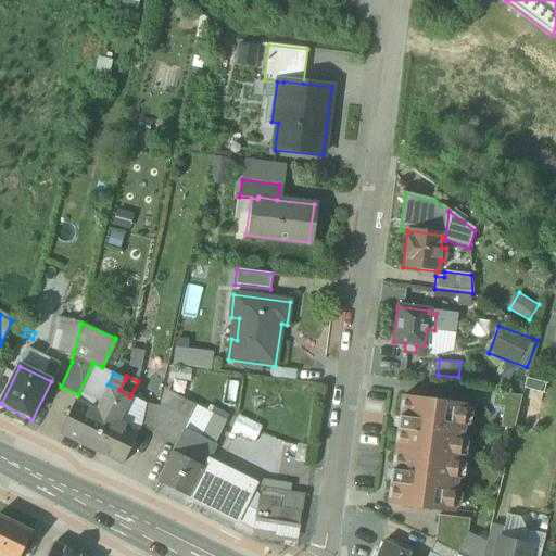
[(96,411),(76,401),(71,412),(66,409),(63,417),(67,419),(60,433),(91,449),(119,390),(108,384),(96,411)]
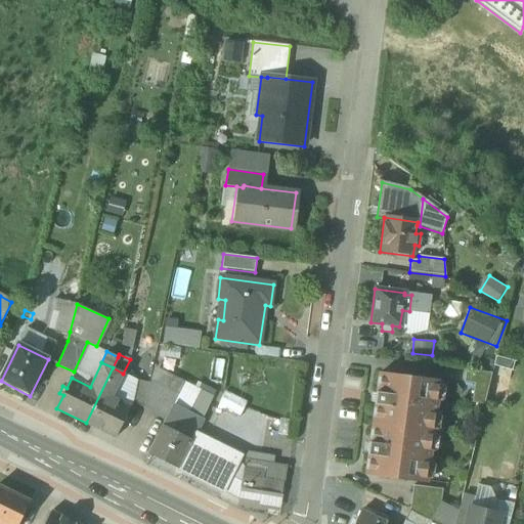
[(113,367),(86,423),(115,438),(130,406),(112,397),(123,374),(113,367)]
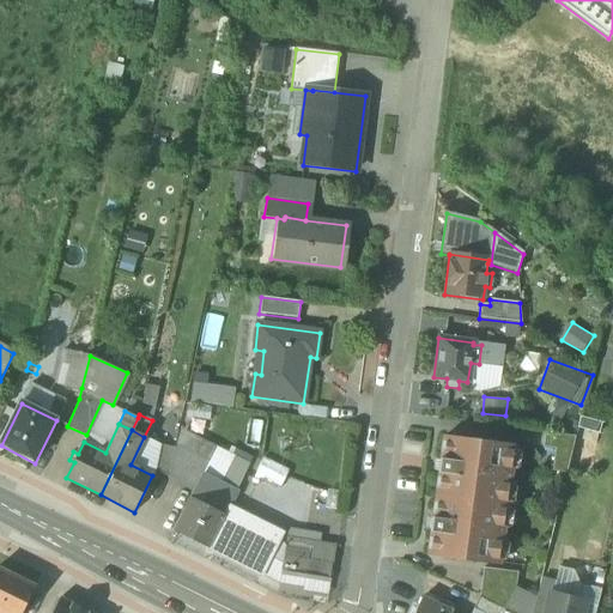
[(575,437),(545,434),(544,449),(556,450),(552,472),(566,474),(575,437)]
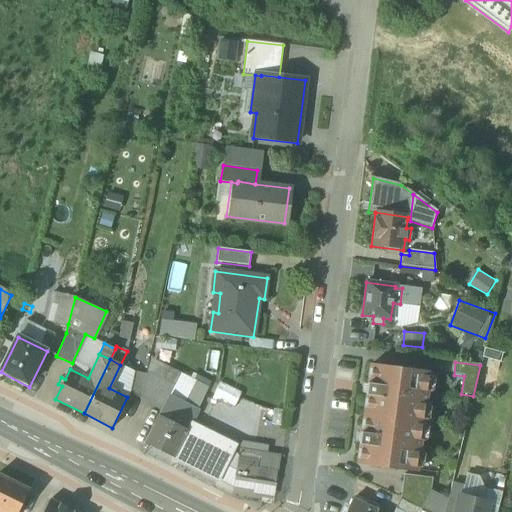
[(429,373),(372,365),(369,384),(367,384),(366,396),(367,396),(365,415),(422,423),(429,373)]
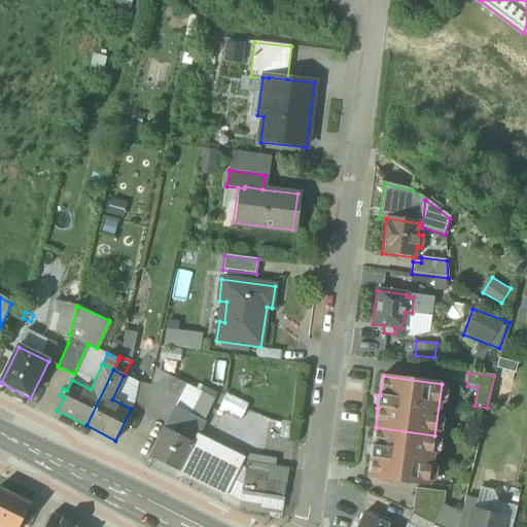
[(150,388),(138,381),(133,405),(145,411),(145,410),(150,388)]
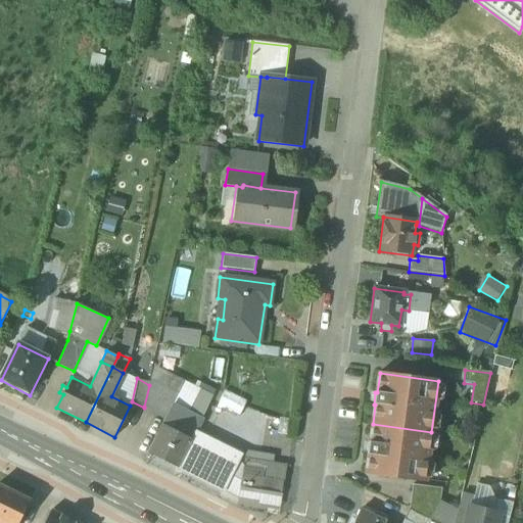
[(178,394),(150,380),(149,385),(144,407),(165,420),(173,407),(178,394)]
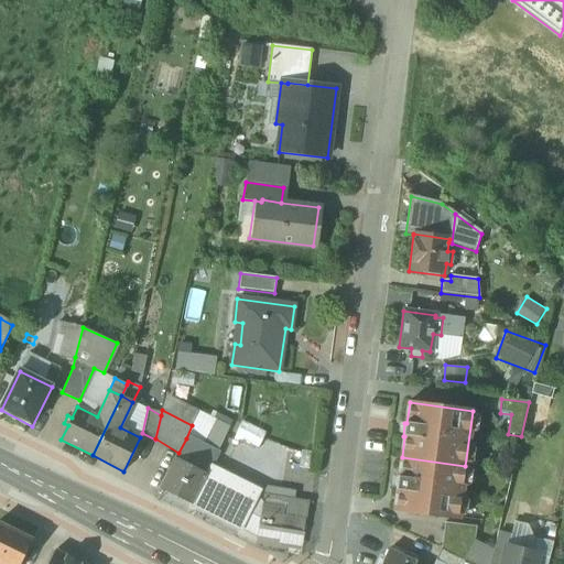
[(224,440),(207,431),(199,446),(216,454),(224,440)]
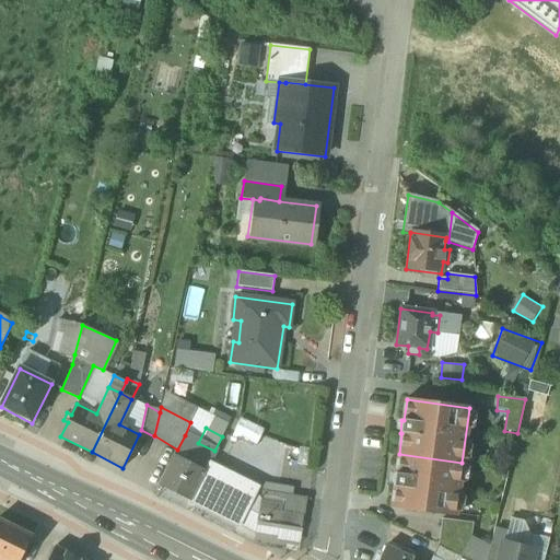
[(177,450),(159,487),(188,502),(203,473),(187,464),(198,443),(185,435),(177,450)]
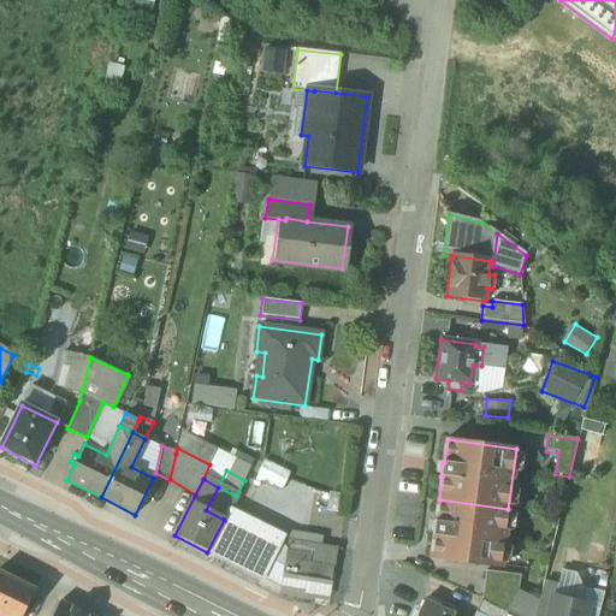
[(236,496),(218,487),(206,510),(224,520),(230,507),(236,496)]
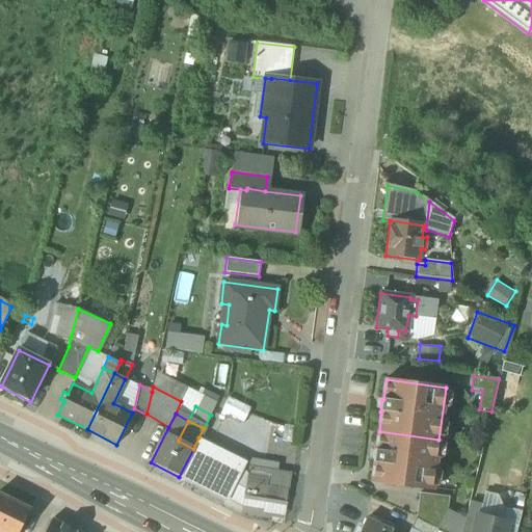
[(439,440),(379,431),(376,450),(375,450),(373,462),(375,462),(372,483),(432,491),(439,440)]
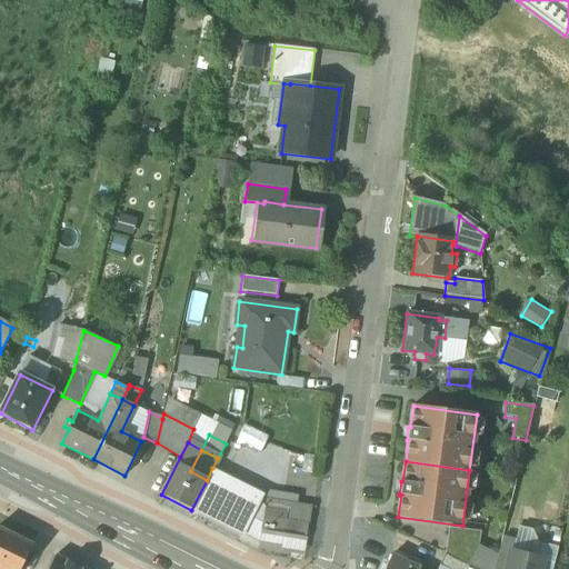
[(262,492),(212,468),(207,480),(191,510),(241,535),(262,492)]
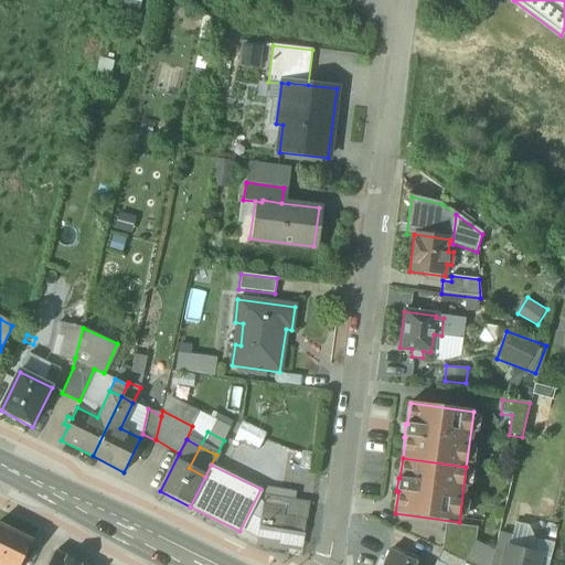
[(309,504),(264,498),(259,526),(305,533),(309,504)]
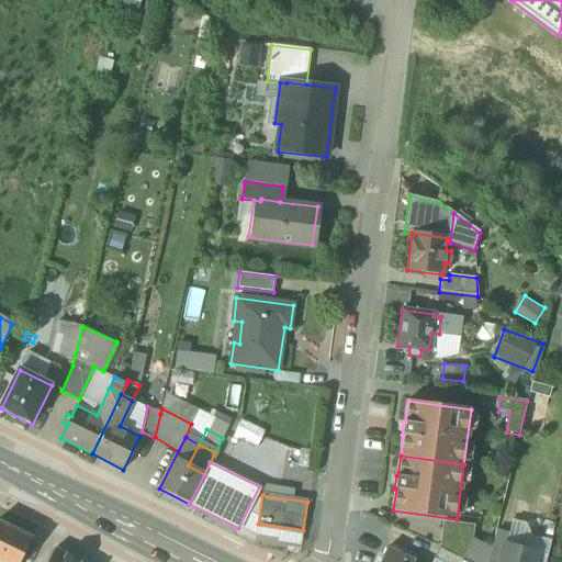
[(475,526),(444,521),(439,548),(463,559),(472,540),(473,540),(475,526)]
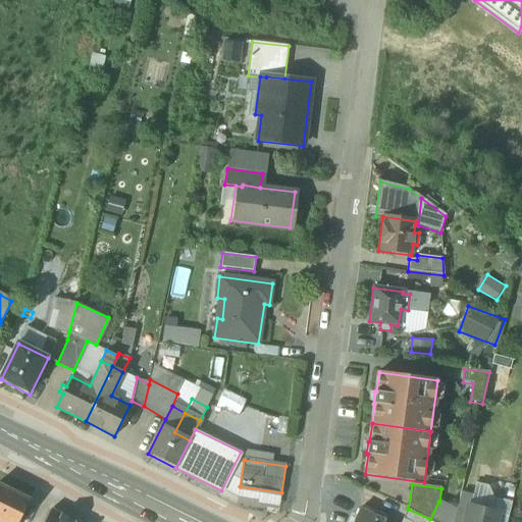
[(17,521),(28,503),(0,488),(0,521),(17,521)]
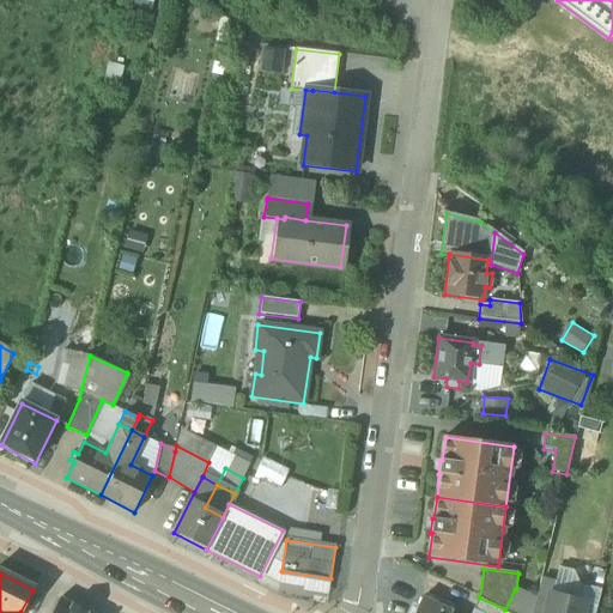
[(532,612),(536,599),(515,589),(505,610),(516,612),(532,612)]
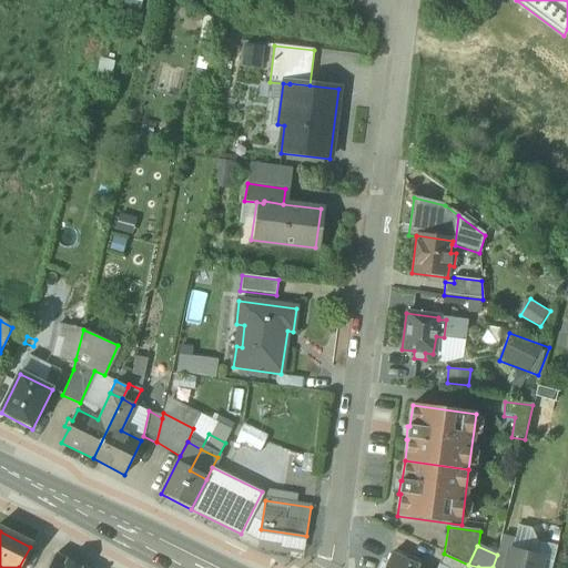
[(506,567),(510,555),(497,551),(497,555),(493,567),(506,567)]
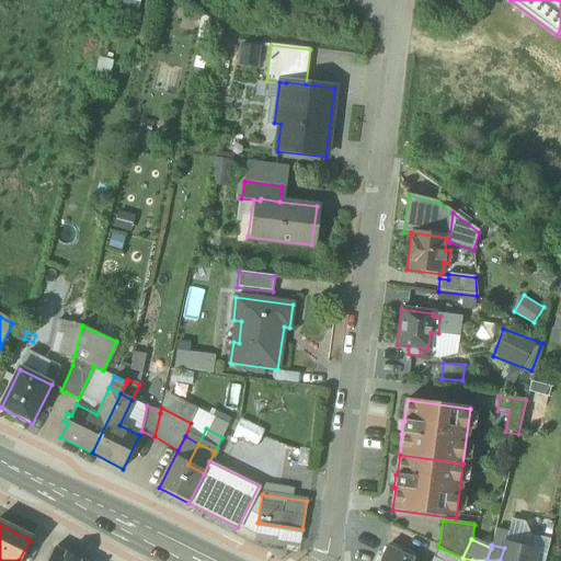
[(533,560),(535,553),(505,546),(504,548),(500,560),(533,560)]
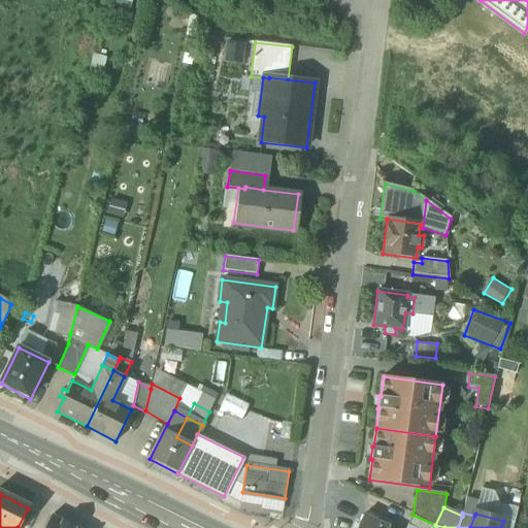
[(433,527),(435,525),(413,515),(408,524),(417,527),(433,527)]
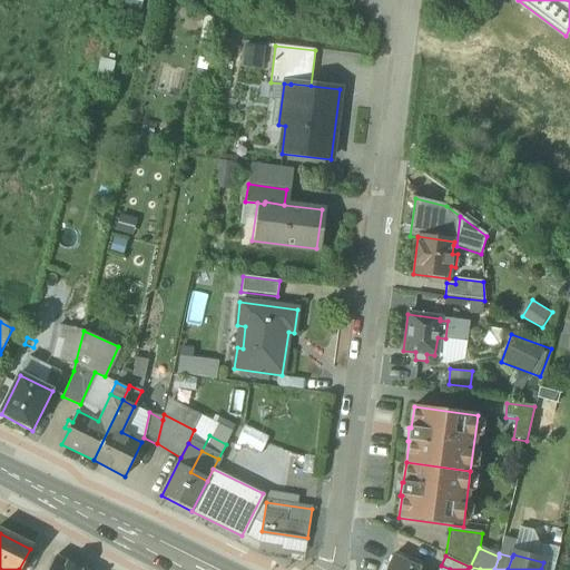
[(392,557),(385,569),(418,569),(392,557)]
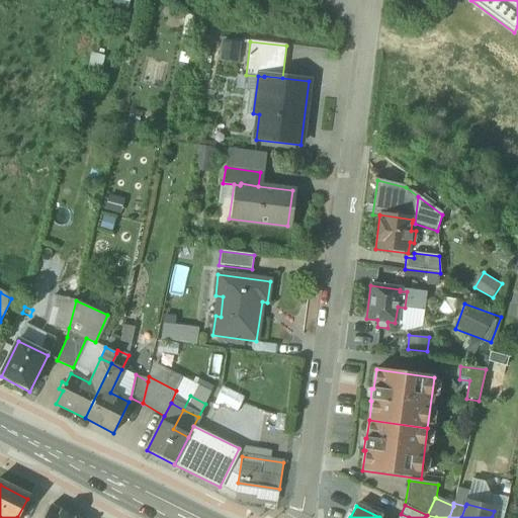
[(71,517),(49,507),(42,517),(71,517)]
